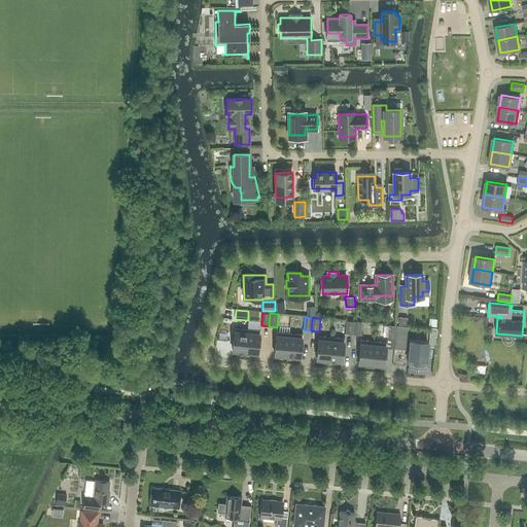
[(353,335),(354,321),(347,321),(346,334),(353,335)]
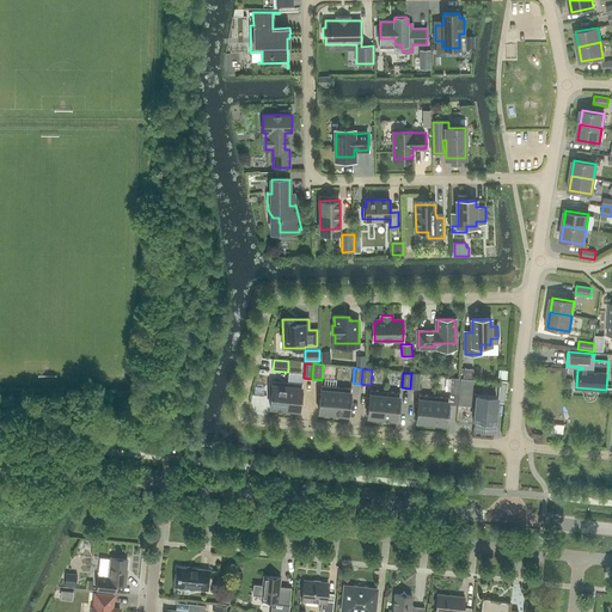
[(420,390),(421,374),(411,373),(410,389),(420,390)]
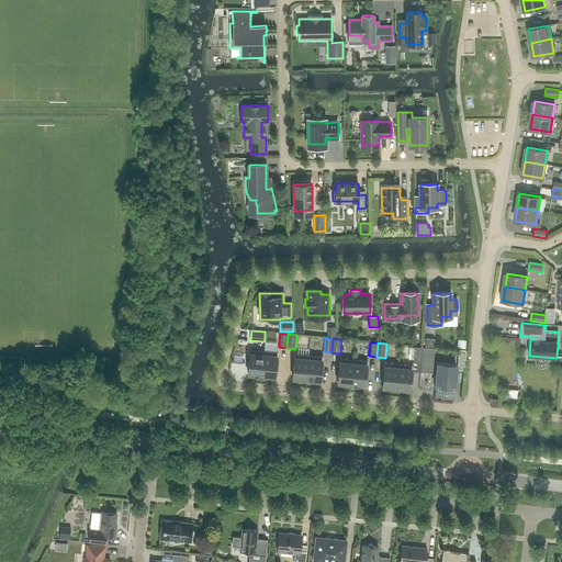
[(422,360),(423,347),(414,346),(413,360),(422,360)]
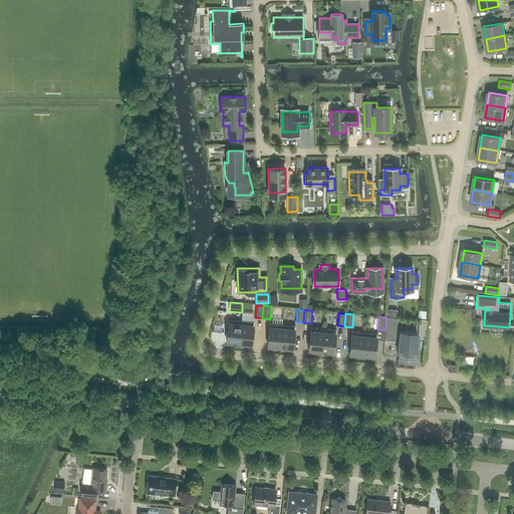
[(415,359),(417,332),(398,330),(399,319),(388,318),(386,340),(400,341),(399,358),(415,359)]
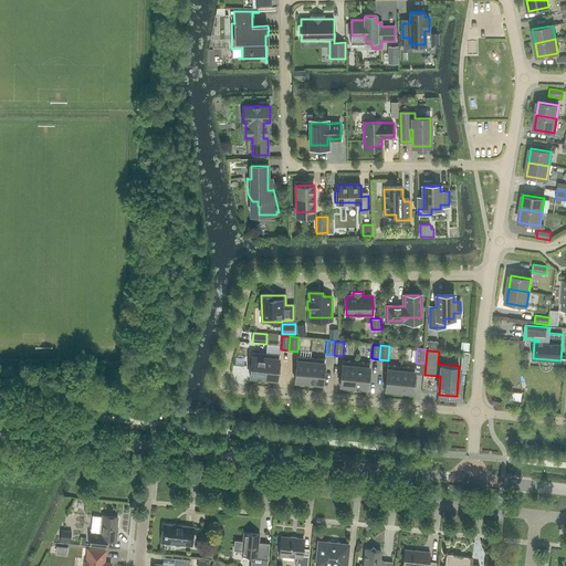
[(263,378),(265,354),(252,353),(250,377),(263,378)]
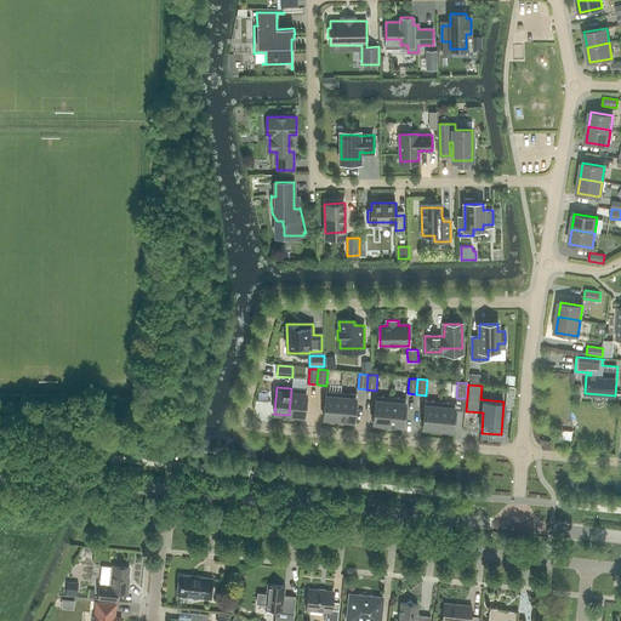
[(305,416),(307,393),(307,389),(291,388),(289,415),(305,416)]
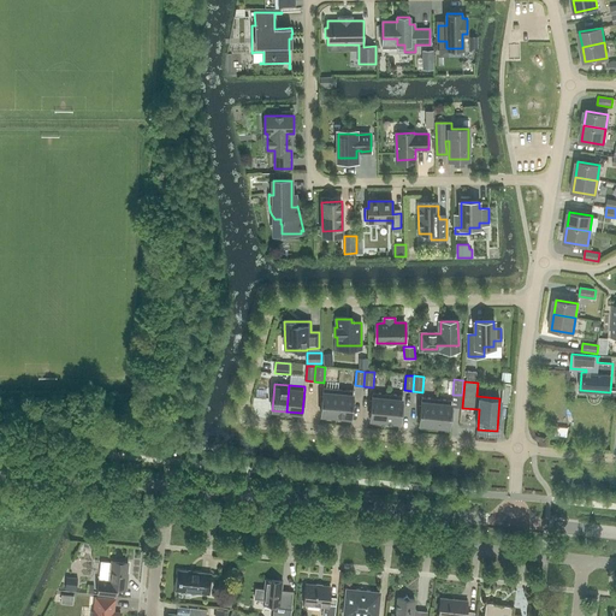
[(337,416),(339,390),(324,388),(323,392),(321,415),(337,416)]
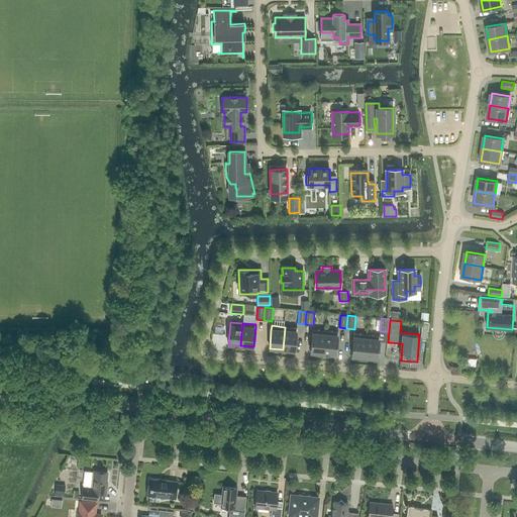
[(295,350),(296,331),(297,328),(285,327),(283,349),(295,350)]
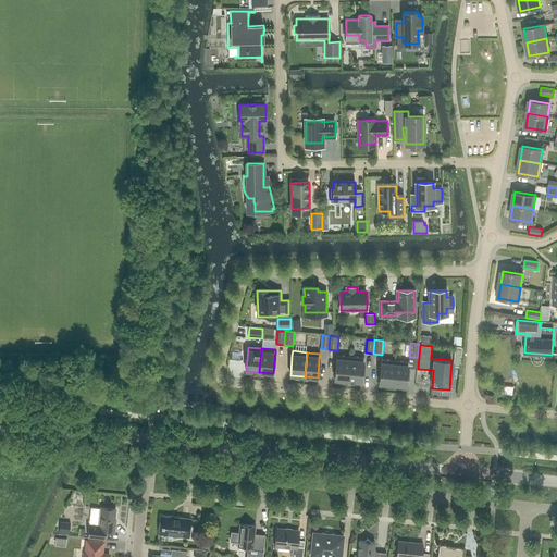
[(349,381),(351,357),(337,355),(336,359),(335,379),(349,381)]
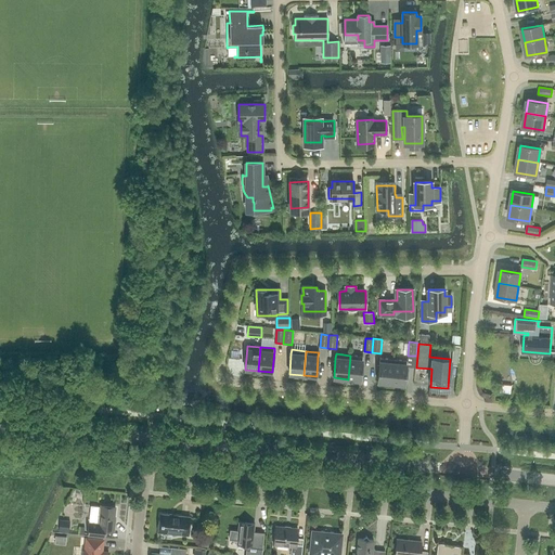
[(361,381),(362,360),(363,357),(350,356),(348,379),(361,381)]
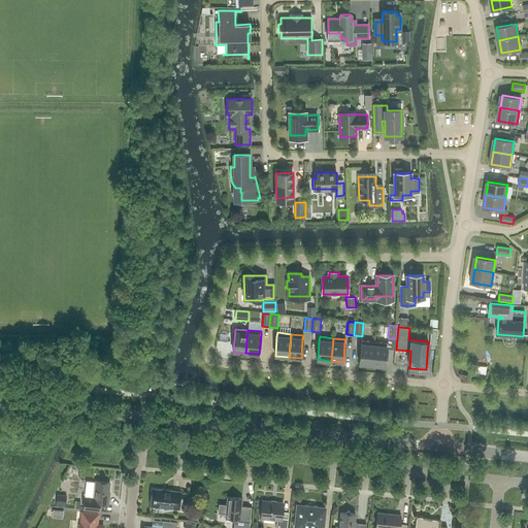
[(373,365),(375,342),(362,340),(361,344),(359,363),(373,365)]
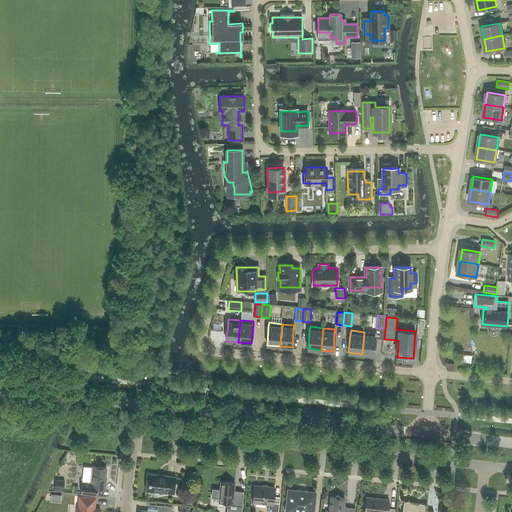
[(373,355),(375,336),(375,333),(364,332),(362,354),(373,355)]
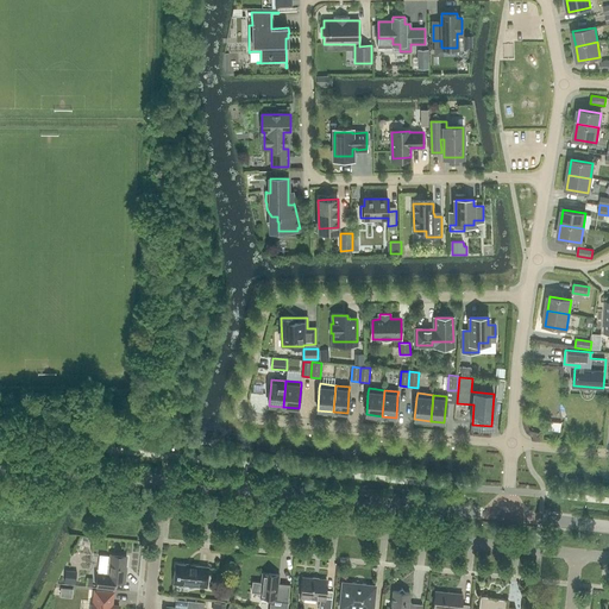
[(126,558),(111,557),(100,556),(99,573),(98,573),(96,588),(115,590),(115,582),(125,582),(126,573),(125,573),(126,558)]
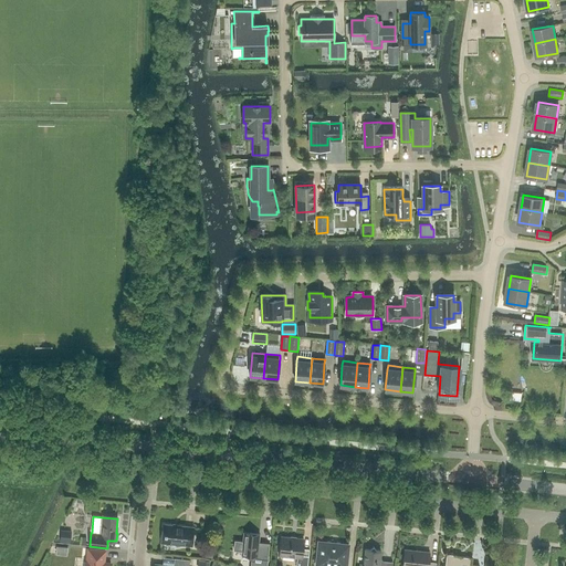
[(191,546),(194,527),(163,524),(161,543),(191,546)]
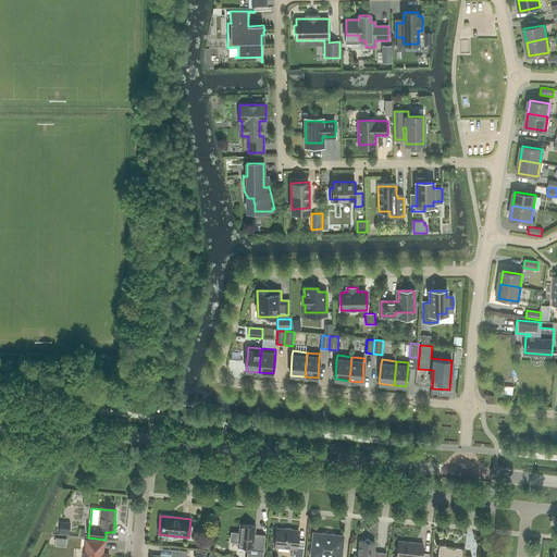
[(69,533),(70,522),(60,521),(59,532),(69,533)]
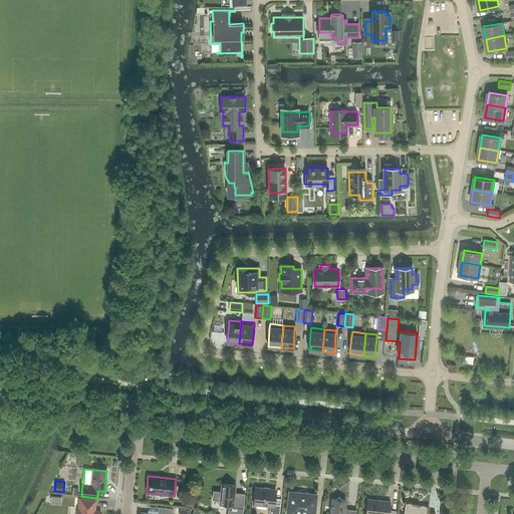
[(242,513),(245,493),(235,492),(236,485),(222,484),(221,491),(213,490),(212,495),(213,495),(212,500),(220,500),(219,504),(228,505),(227,513),(242,513)]
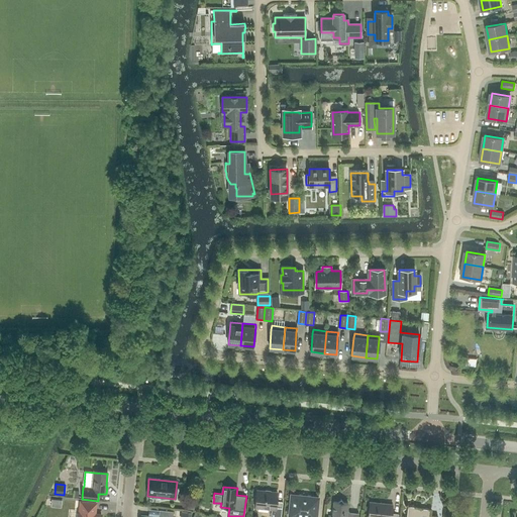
[(281,516),(283,503),(277,503),(278,492),(257,490),(255,508),(272,509),(271,516),(281,516)]
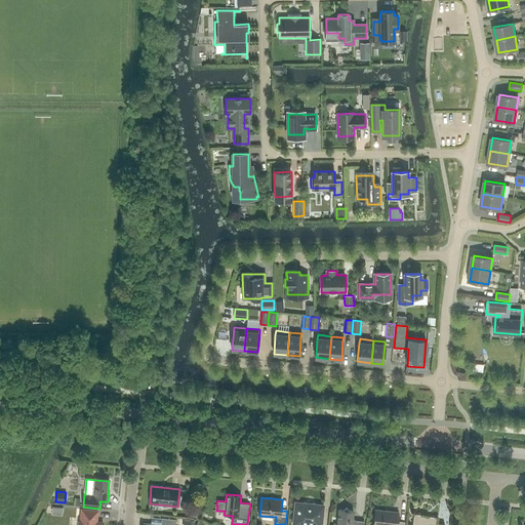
[(318,524),(321,524),(323,509),(315,508),(316,503),(304,502),(304,503),(295,502),(293,524),(295,524),(318,524)]
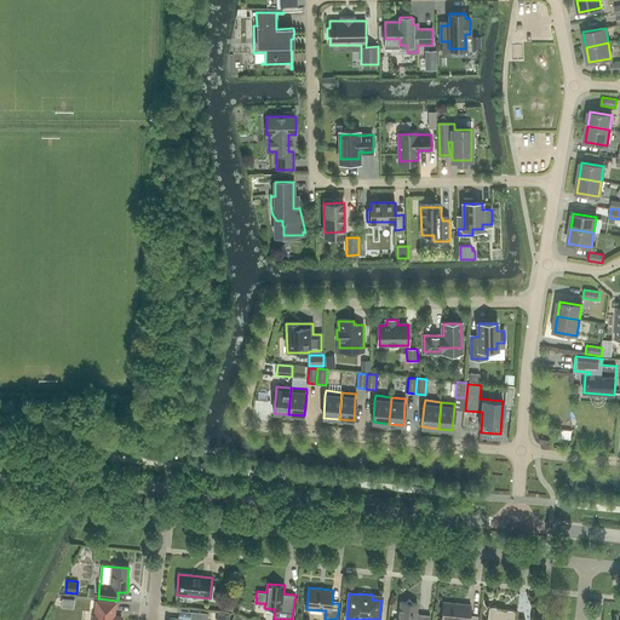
[(429,619),(430,615),(417,614),(418,603),(413,603),(409,598),(405,602),(400,602),(397,619),(429,619)]
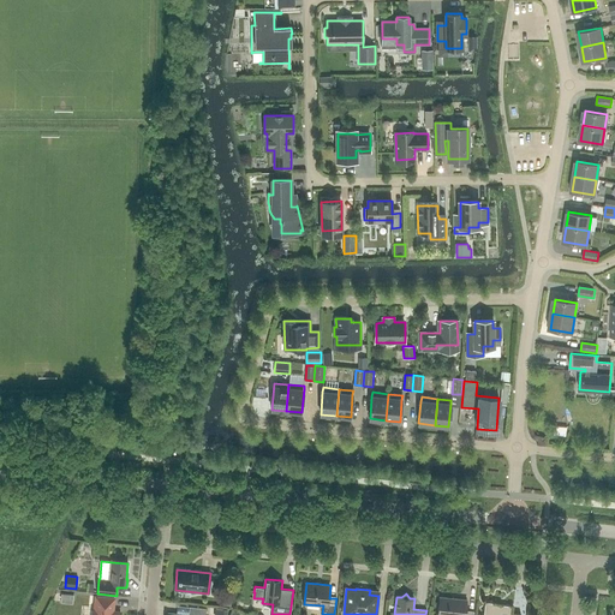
[(120,614),(120,613),(113,611),(114,598),(96,597),(95,610),(94,610),(93,614),(120,614)]
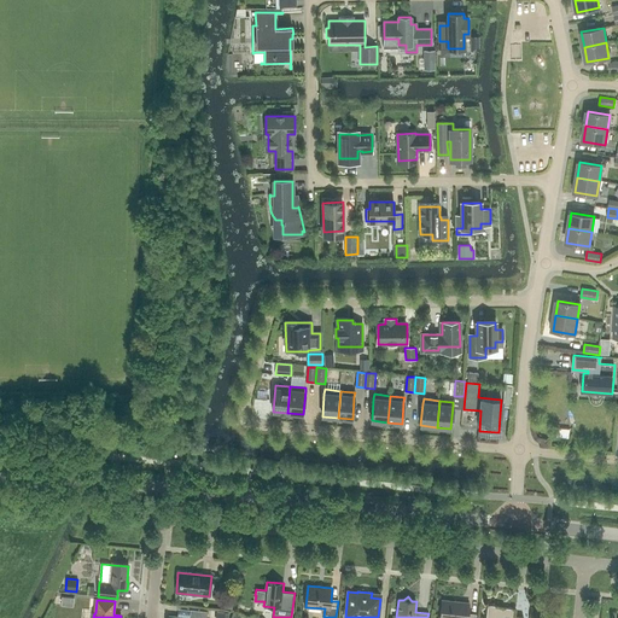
[(476,617),(477,616),(468,614),(470,602),(442,600),(439,617),(476,617)]
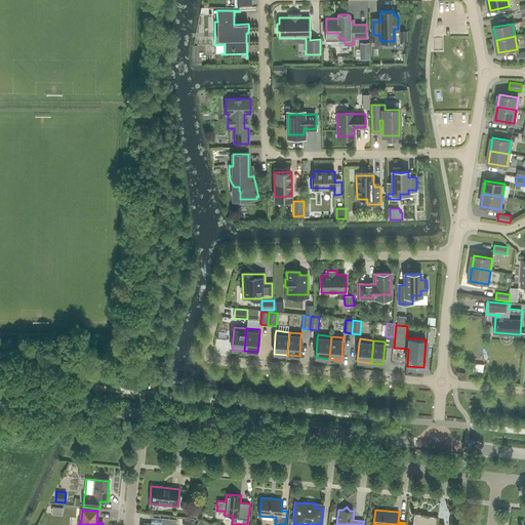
[(443,524),(444,524),(437,523),(438,517),(423,516),(423,515),(414,514),(412,524),(443,524)]
